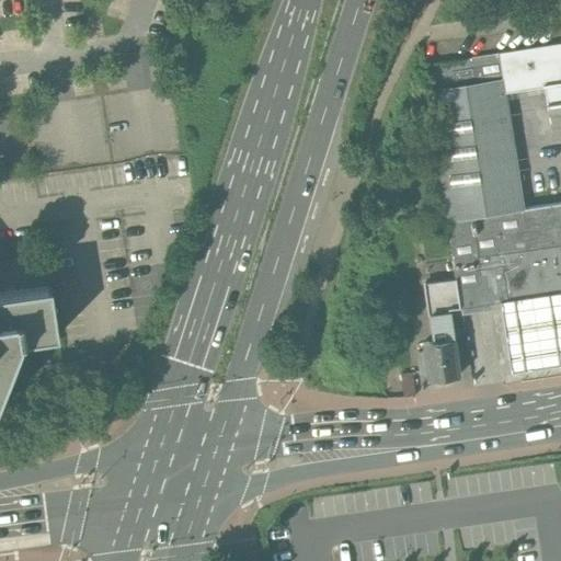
[(560,44),(423,66),(456,279),(460,309),(496,304),(506,301),(501,266),(478,270),(470,216),(523,208),(504,93),(544,87),(547,109),(560,106),(560,44)]
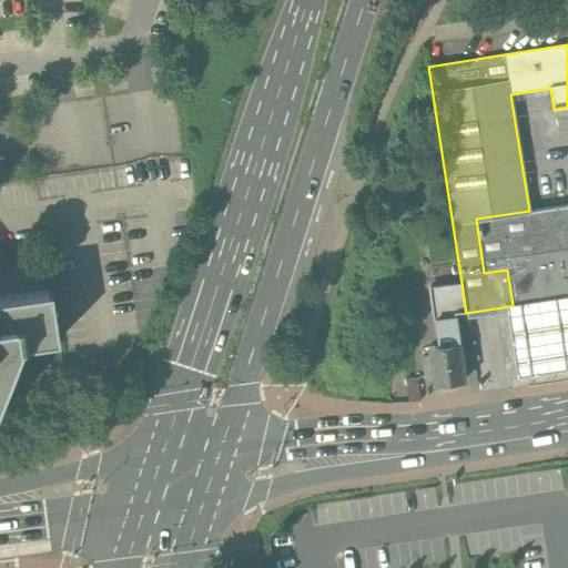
[(567,204),(529,211),(476,219),(484,273),(507,270),(513,305),(567,297),(567,204)]
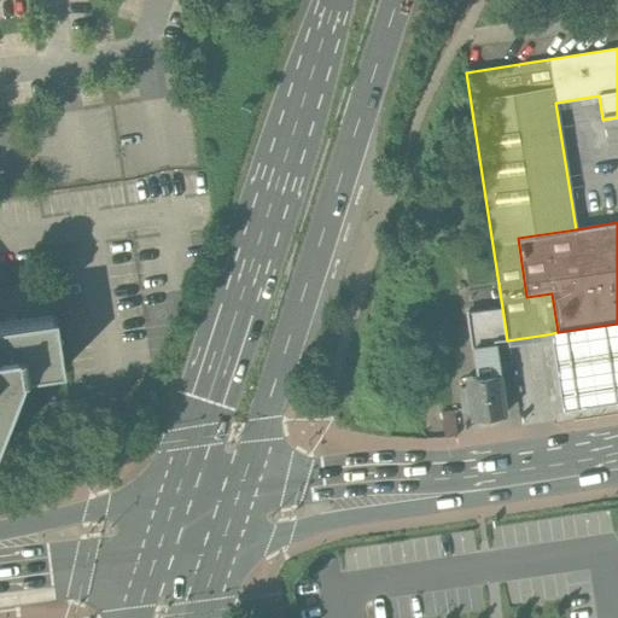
[(502,308),(488,309),(489,319),(481,320),(484,342),(494,339),(494,343),(497,363),(511,361),(507,340),(502,308)]
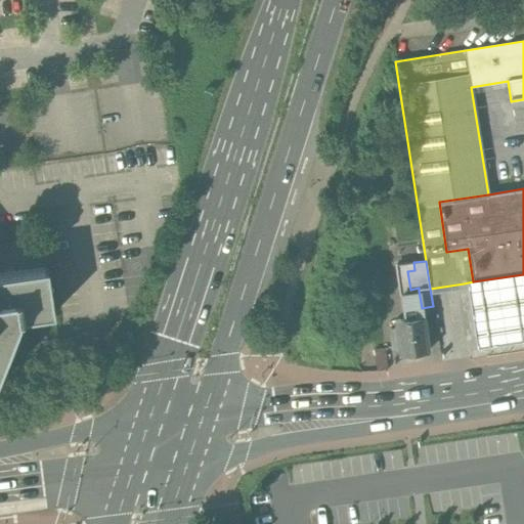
[(48,270),(0,277),(0,378),(18,332),(54,325),(48,270)]
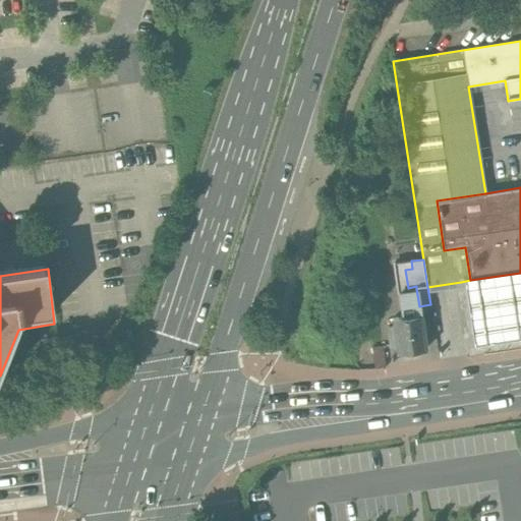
[(520,273),(470,280),(461,282),(470,347),(520,340),(520,273)]
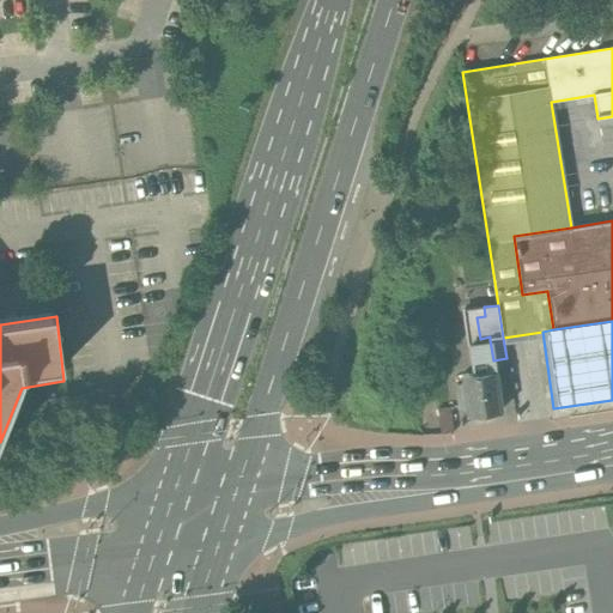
[(490,340),(468,344),(473,372),(461,374),(462,382),(456,383),(460,405),(466,404),(468,414),(501,408),(493,360),(490,340)]
